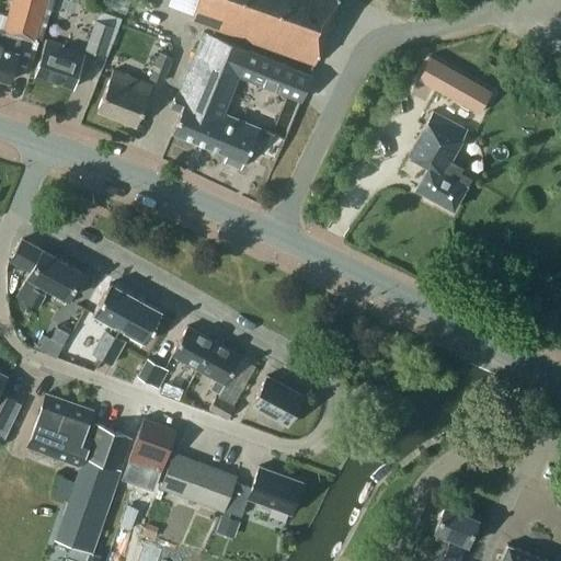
[(0,78),(10,81),(19,53),(18,53),(22,36),(36,39),(36,38),(47,0),(12,0),(11,7),(9,15),(0,12),(0,78)]
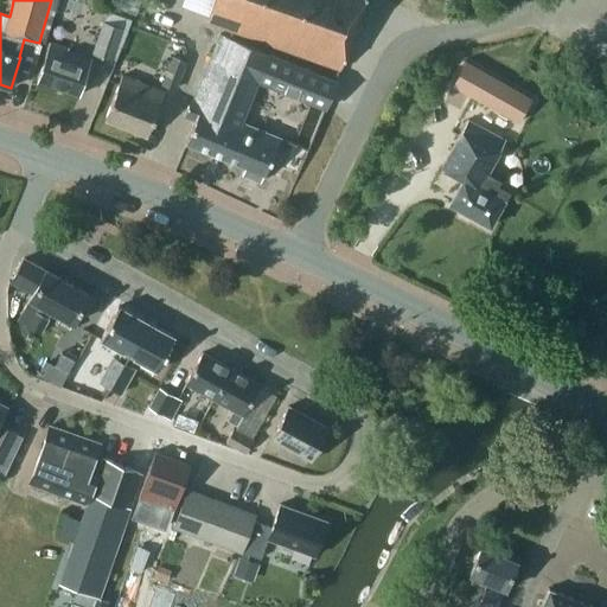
[(51,0),(39,42),(46,43),(58,0),(51,0)]
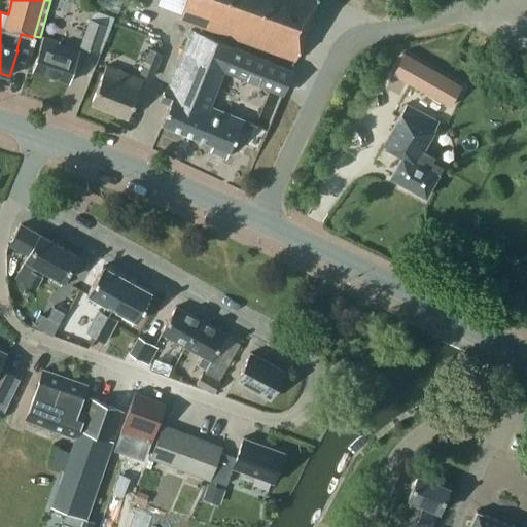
[(100,0),(100,3),(123,11),(126,0),(100,0)]
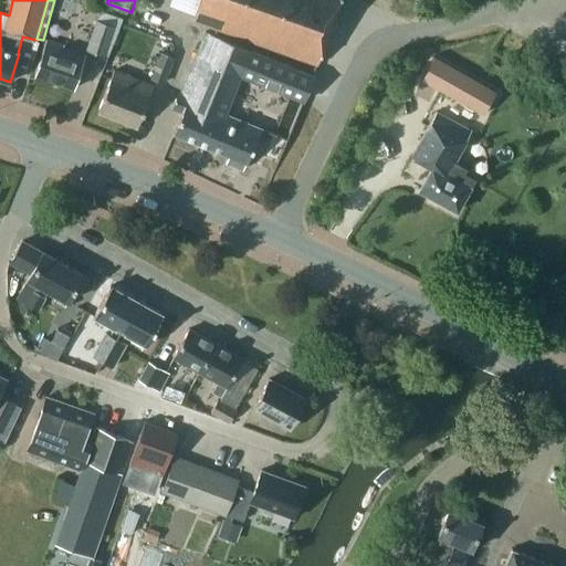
[(341,0),(200,0),(194,20),(318,65),(341,0)]
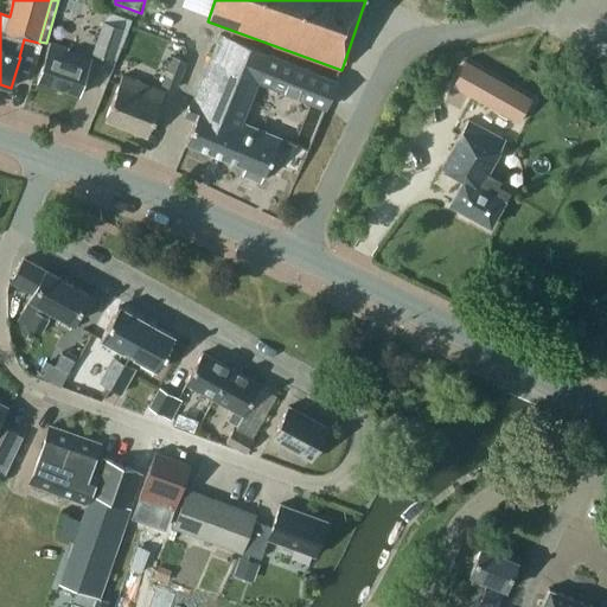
[(113,59),(125,27),(103,20),(93,52),(113,59)]
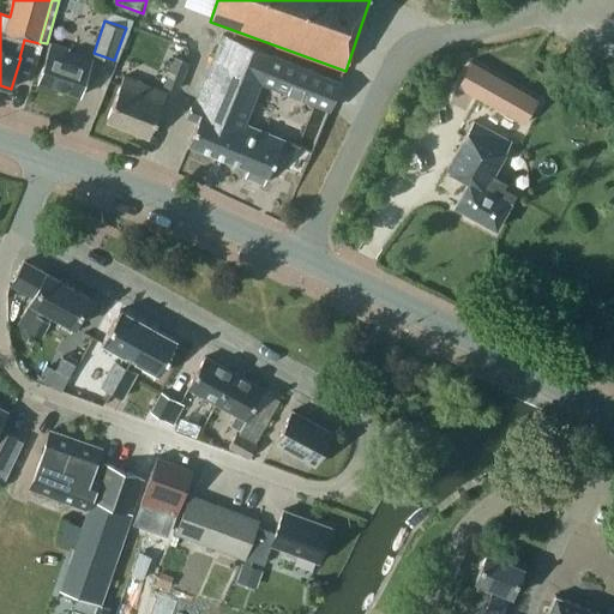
[(341,82),(224,35),(197,102),(194,101),(187,116),(199,121),(190,145),(248,169),(246,175),(265,184),(268,176),(270,178),(286,140),(246,124),(263,83),(330,110),(341,82)]
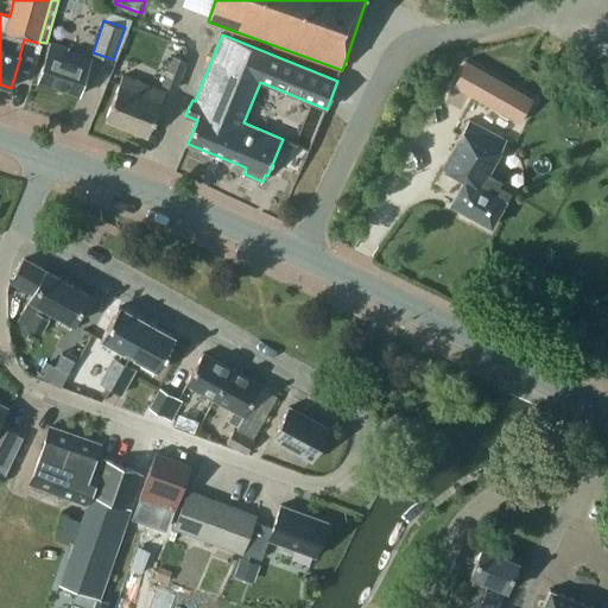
[(38,81),(80,95),(92,59),(71,52),(73,50),(51,43),(38,81)]
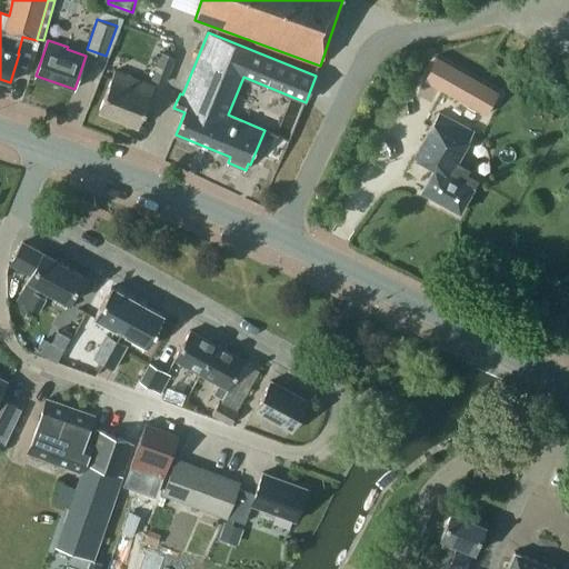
[(152,79),(166,85),(176,58),(162,52),(152,79)]
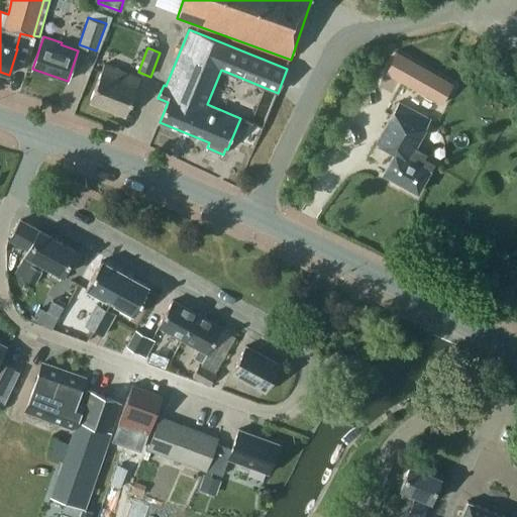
[(454,84),(398,52),(386,73),(442,105),(454,84)]
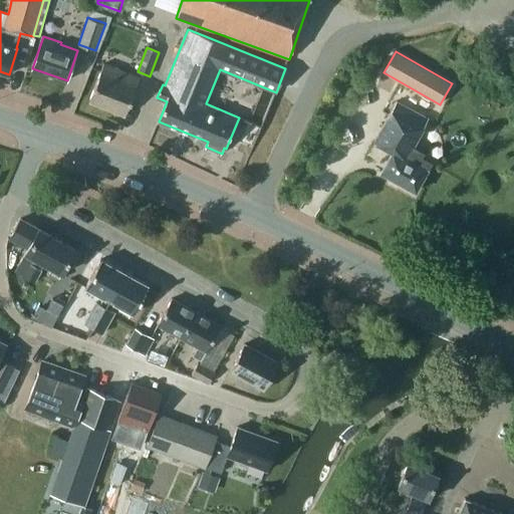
[(121,70),(126,58),(115,54),(110,66),(104,64),(90,100),(125,114),(140,78),(121,70)]
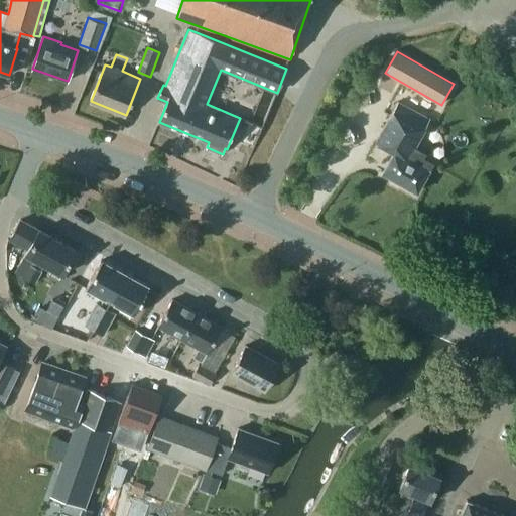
[(430,120),(398,102),(376,143),(394,153),(383,173),(417,192),(433,163),(423,158),(425,153),(414,147),(430,120)]
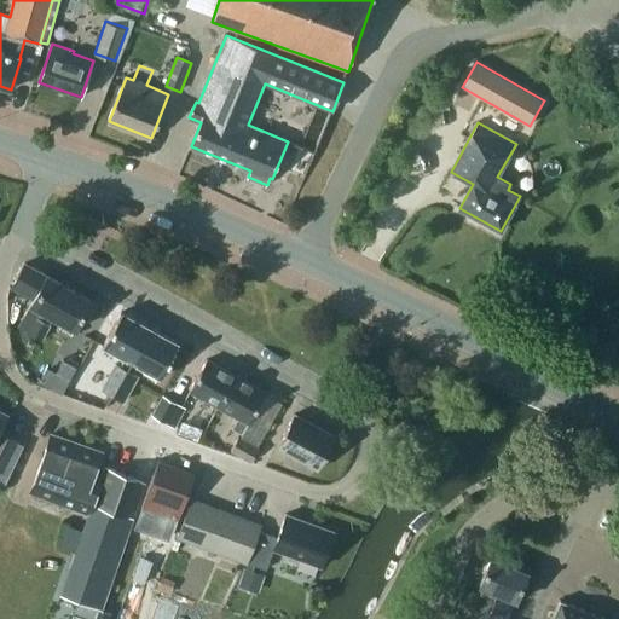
[(97,302),(25,264),(12,287),(35,299),(30,305),(41,311),(39,317),(38,317),(29,333),(41,340),(51,324),(50,323),(53,318),(75,330),(82,317),(87,319),(97,302)]
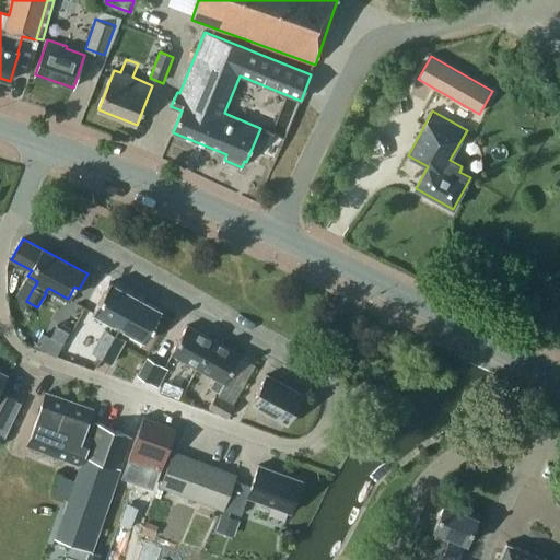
[(103,358),(137,296),(111,282),(94,313),(114,324),(109,331),(105,329),(93,352),(103,358)]
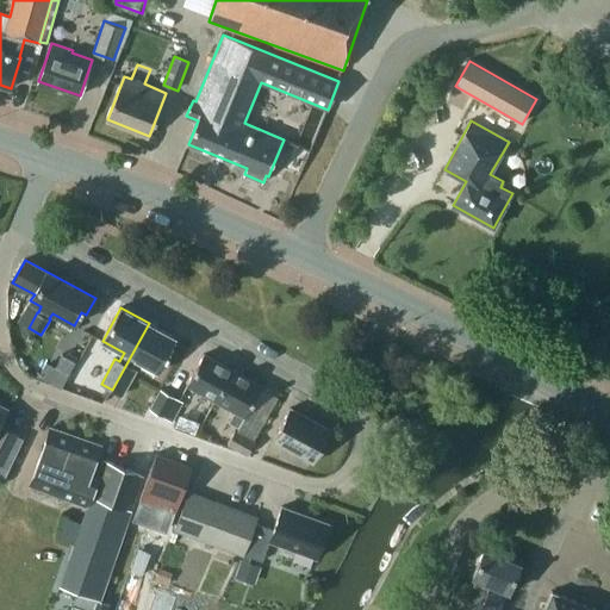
[(159,372),(176,340),(149,323),(112,390),(122,396),(136,371),(132,368),(137,359),(159,372)]
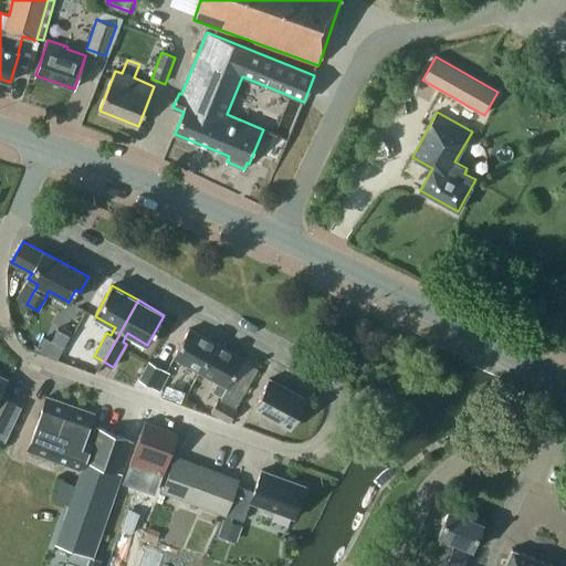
[(201,371),(217,344),(189,328),(174,357),(201,371)]
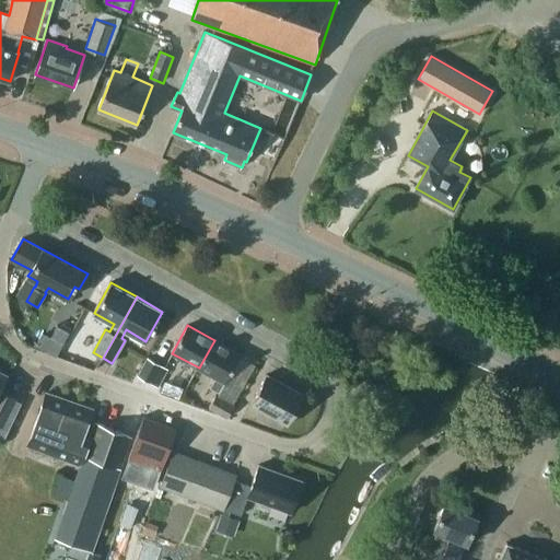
[(35,346),(56,357),(63,343),(43,333),(35,346)]
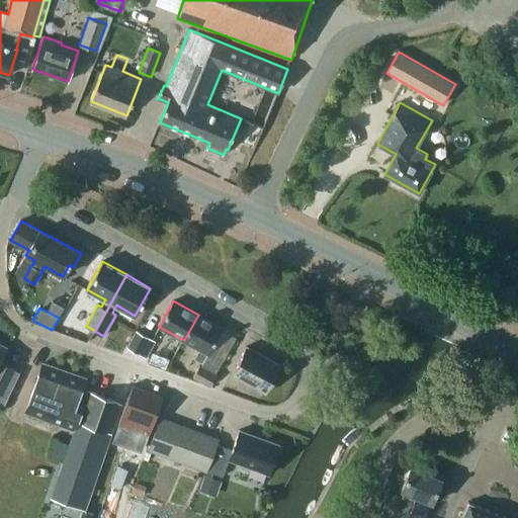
[(203,363),(223,328),(198,315),(184,340),(199,349),(194,358),(203,363)]
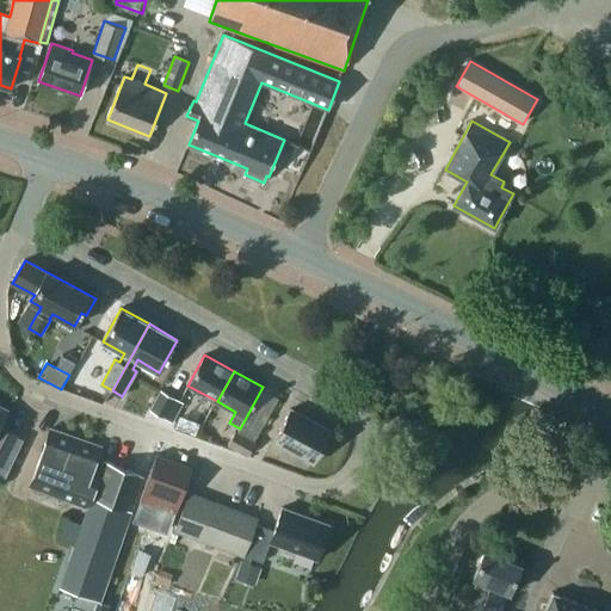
[(172,421),(183,402),(162,390),(152,409),(172,421)]
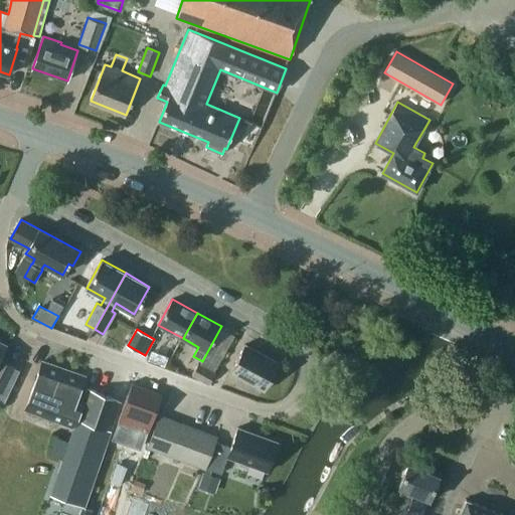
[(0,401),(4,403),(20,370),(13,367),(13,366),(0,359),(0,355),(5,346),(0,343),(0,401)]
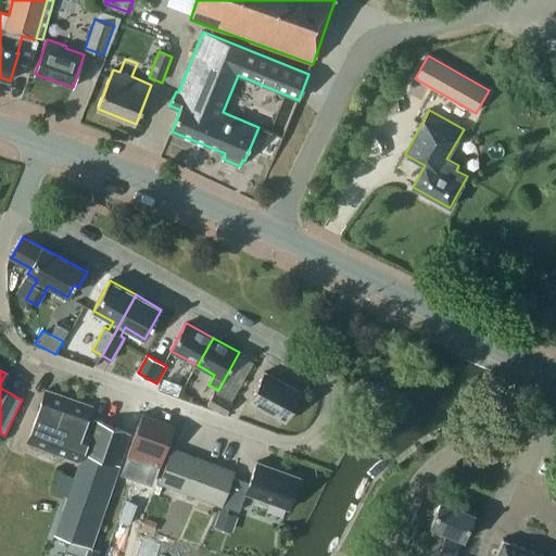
[(250,401),(287,421),(302,392),(265,373),(250,401)]
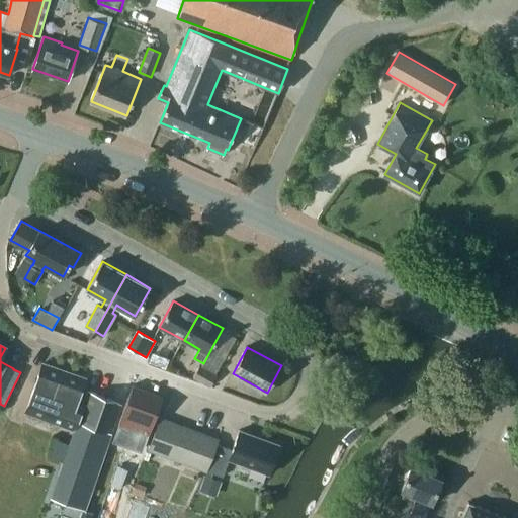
[(162,356),(158,366),(166,369),(170,358),(162,356)]
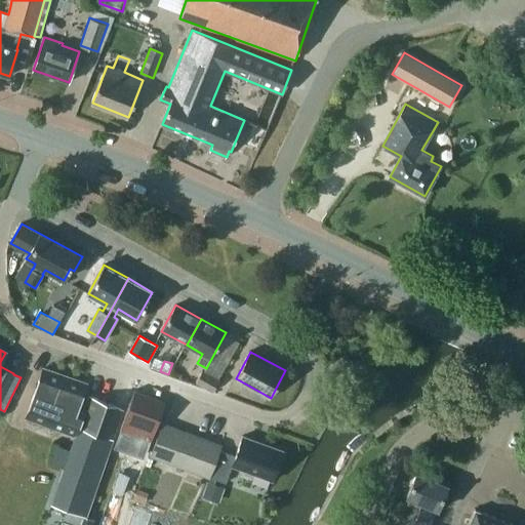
[(87,382),(44,368),(27,417),(58,429),(59,425),(78,431),(51,505),(85,517),(124,408),(89,396),(85,407),(79,405),(87,382)]
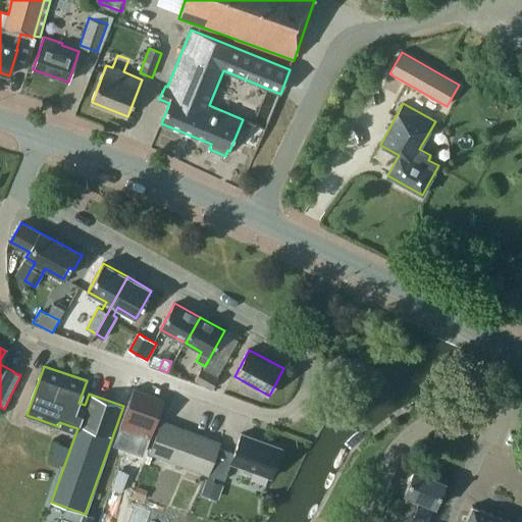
[(196,379),(212,388),(218,377),(202,368),(196,379)]
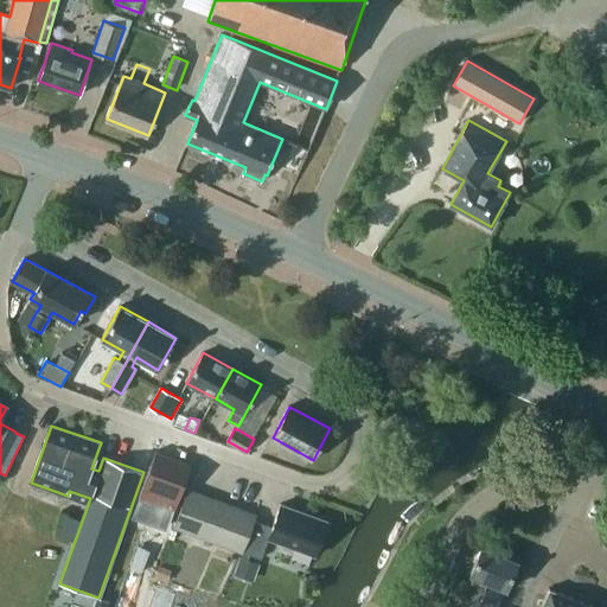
[(174,511),(191,464),(155,451),(139,499),(153,504),(147,521),(149,522),(165,528),(172,510),(174,511)]
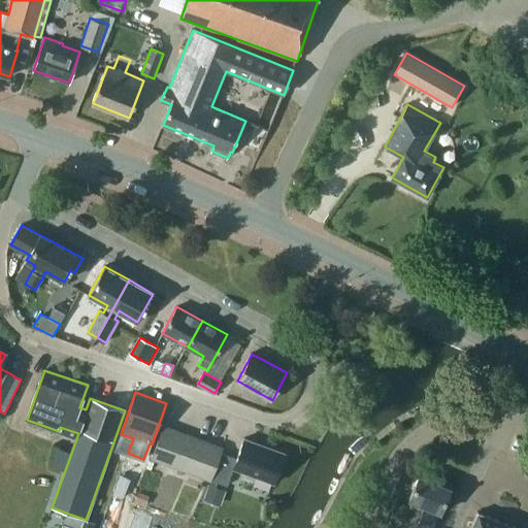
[(170,464),(184,433),(164,426),(152,458),(170,464)]
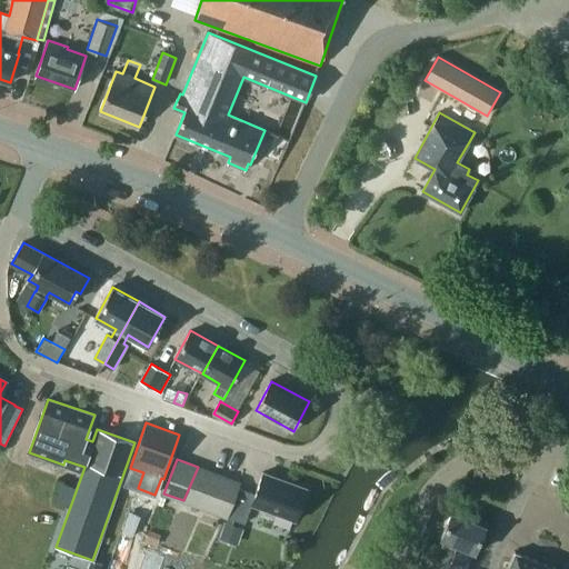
[(205,509),(219,475),(198,467),(183,500),(205,509)]
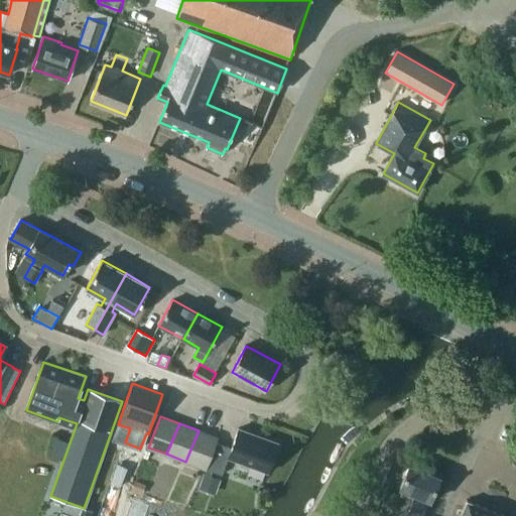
[(229,457),(269,472),(279,443),(239,428),(232,447),(217,441),(207,469),(223,474),(229,457)]
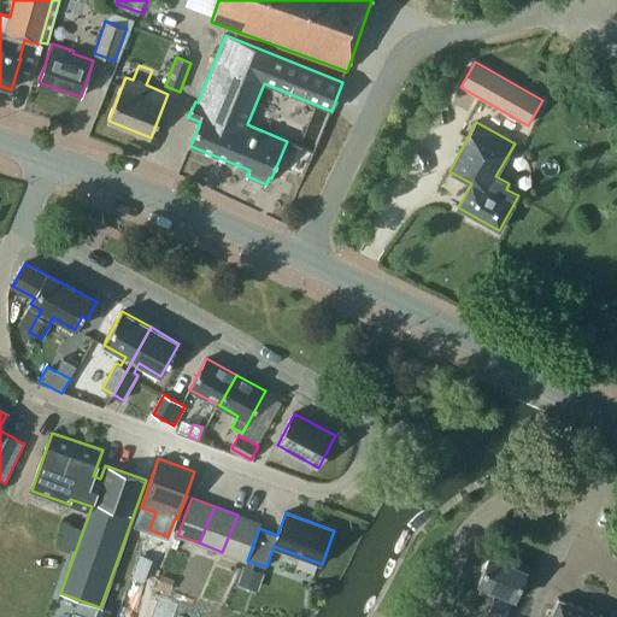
[(246,560),(260,523),(238,515),(222,552),(246,560)]
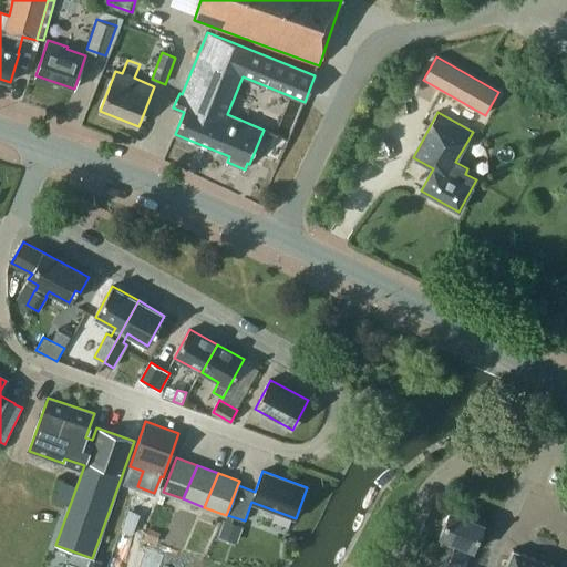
[(485,525),(451,511),(440,536),(457,544),(449,565),(450,565),(449,566),(465,566),(473,550),(474,552),(485,525)]
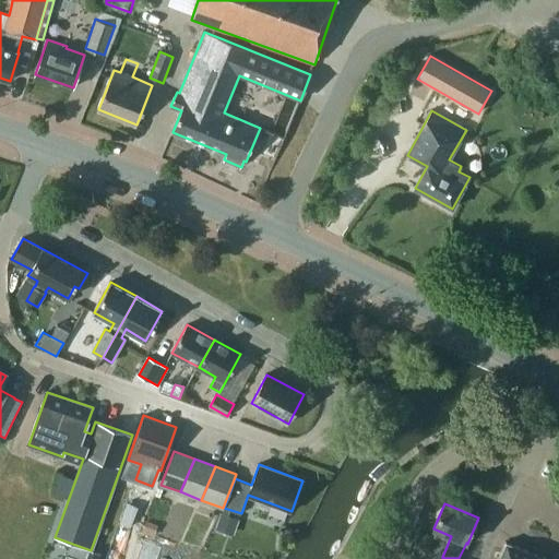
[(215,528),(228,534),(234,518),(221,512),(215,528)]
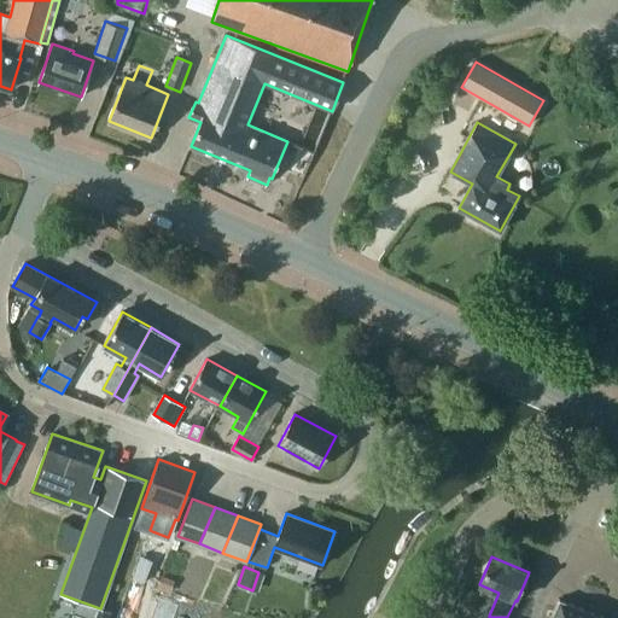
[(157,589),(169,593),(174,581),(162,576),(157,589)]
